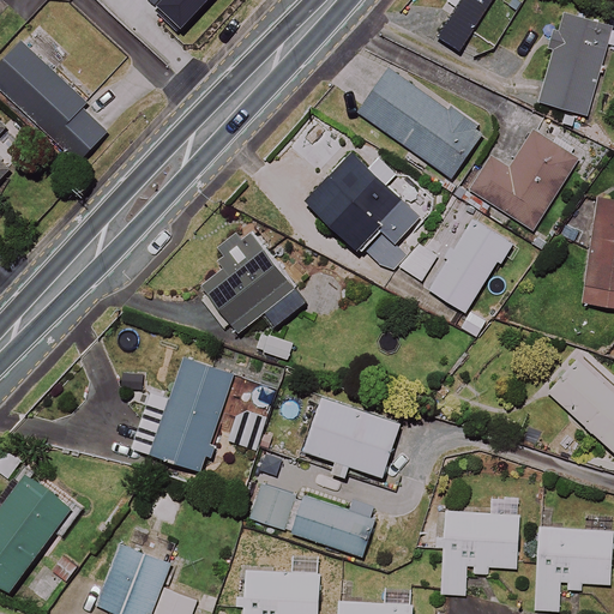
[(163,0),(164,0),(188,22),(206,0),(163,0)]
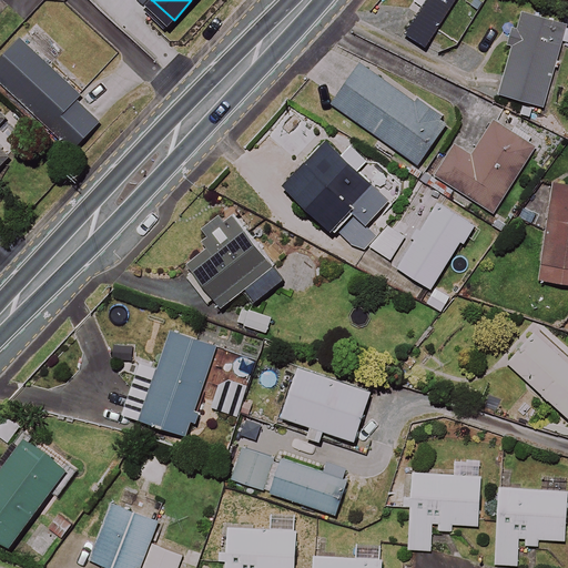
[(556,81),(550,79),(557,60),(561,61),(567,38),(567,27),(527,14),(501,95),(547,110),(556,81)]
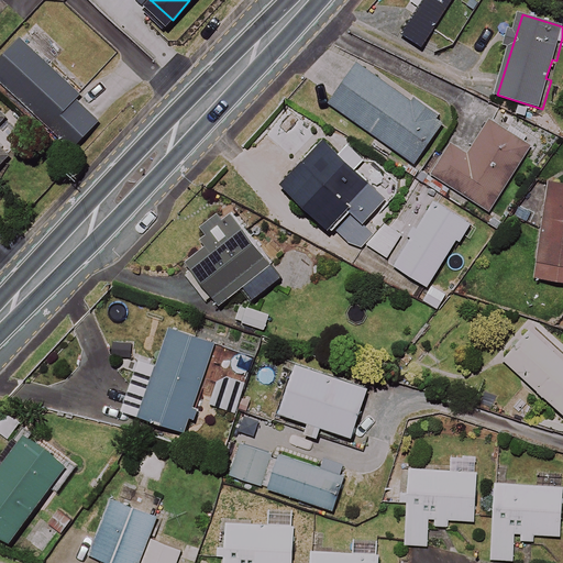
[(83,94),(20,41),(0,63),(0,84),(75,148),(98,121),(76,101),(83,94)]
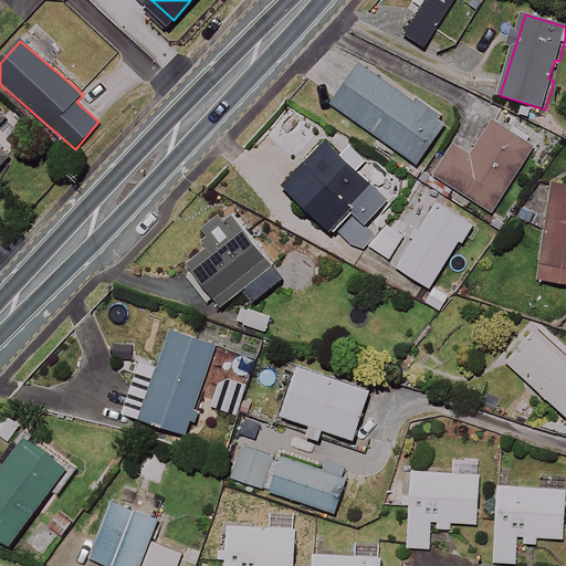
[(446,125),(359,66),(333,106),(418,165),(446,125)]
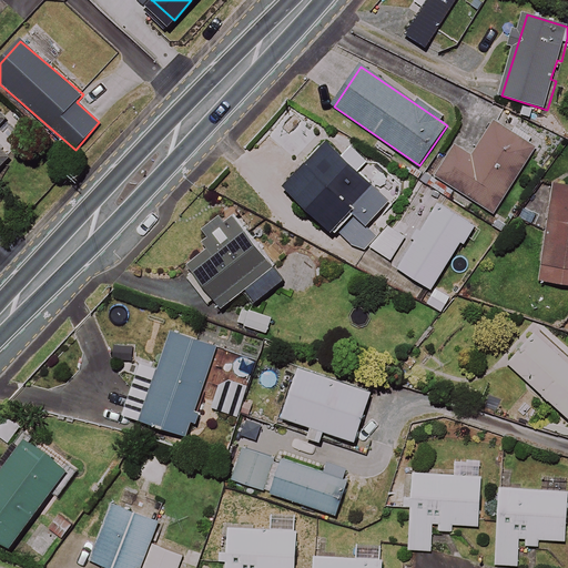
[(0,113),(0,169),(12,156),(0,145),(0,127),(7,120),(0,113)]
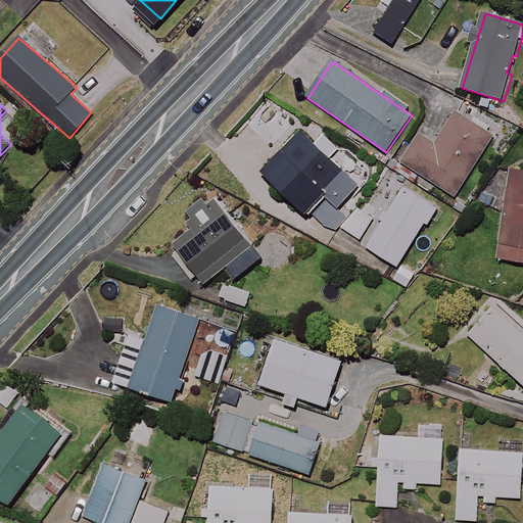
[(418,135),(394,172),(427,192),(433,184),(455,197),(492,137),(456,113),(435,145),(418,135)]
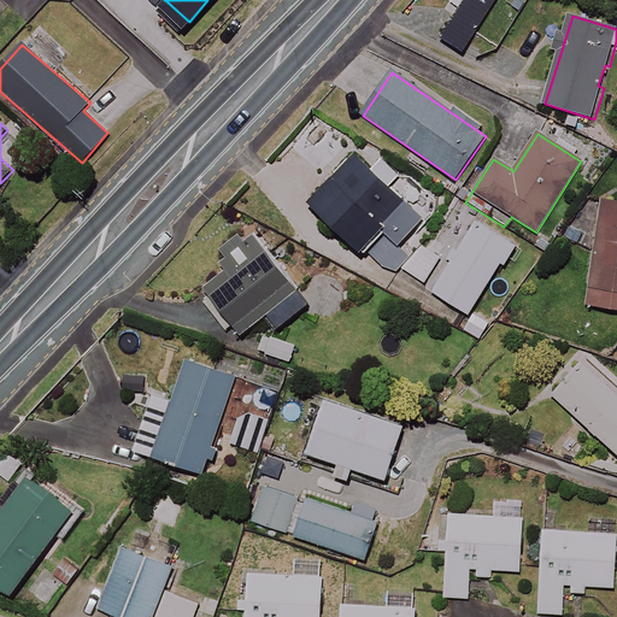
[(309,204),(378,265),(401,268),(415,252),(403,241),(416,225),(400,210),(406,203),(389,187),(401,174),(382,156),(371,168),(354,153),(309,204)]
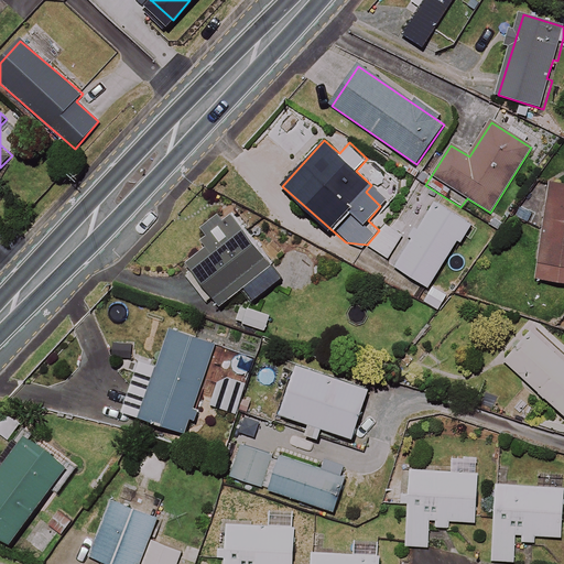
[(563,188),(550,186),(550,191),(545,221),(537,279),(563,282),(563,188)]
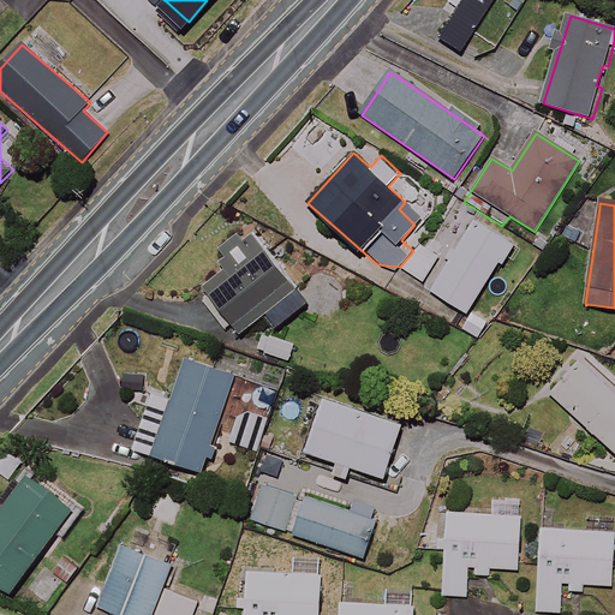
[(431,291),(467,314),(500,263),(503,266),(514,246),(475,221),(431,291)]
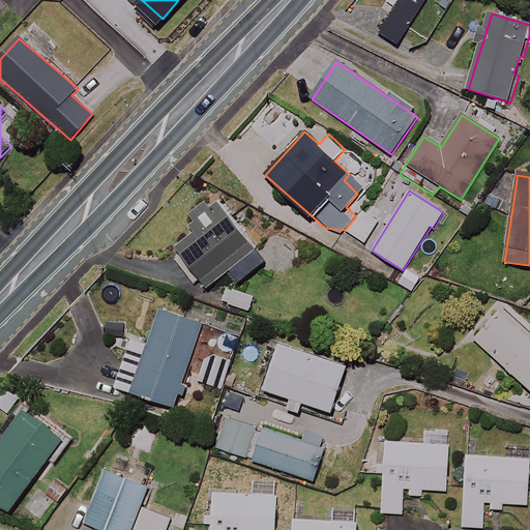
[(264,262),(218,204),(201,217),(204,222),(173,245),(207,289),(227,273),(235,285),(264,262)]
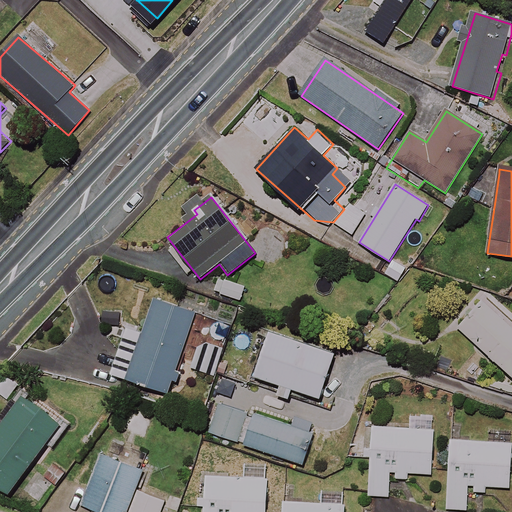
[(336,222),(353,235),(367,216),(351,203),(336,222)]
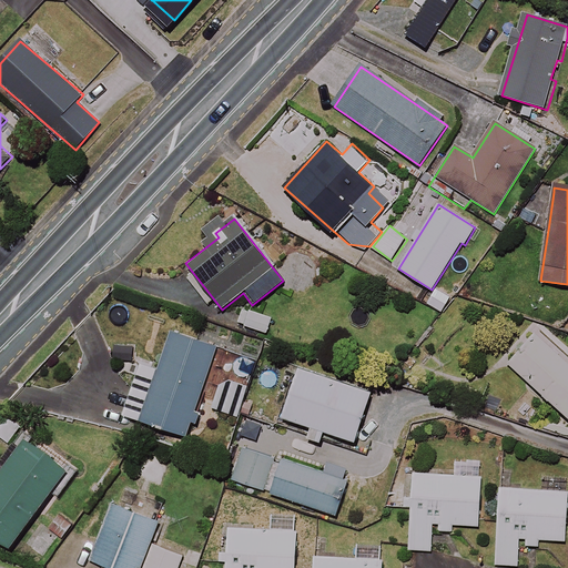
[(567,415),(567,354),(539,328),(508,363),(567,415)]
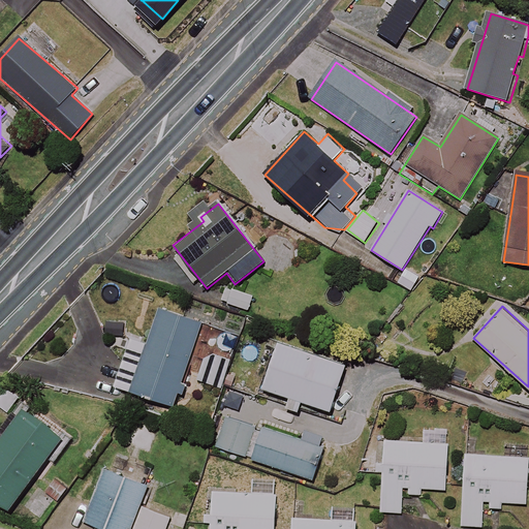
[(203,323),(159,310),(149,343),(131,338),(117,386),(177,405),(203,323)]
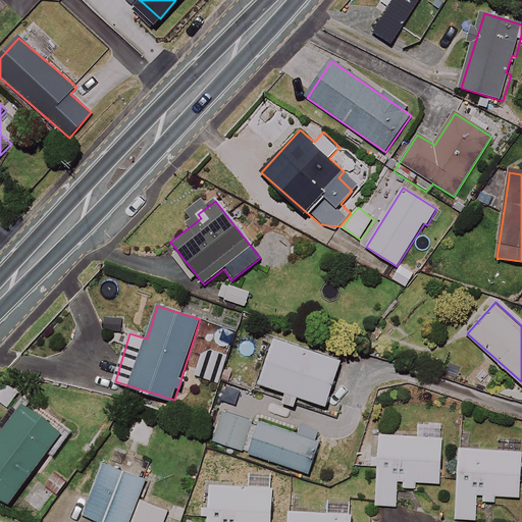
[(343,360),(275,340),(261,384),(286,393),(283,403),(296,407),(299,397),(328,406),(343,360)]
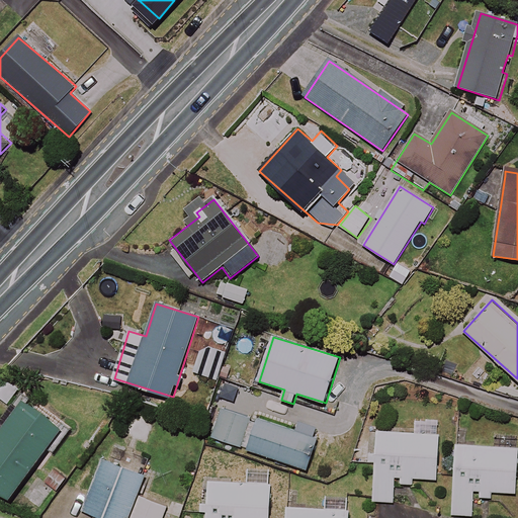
[(20,389),(6,378),(0,387),(0,423),(10,408),(8,407),(20,389)]
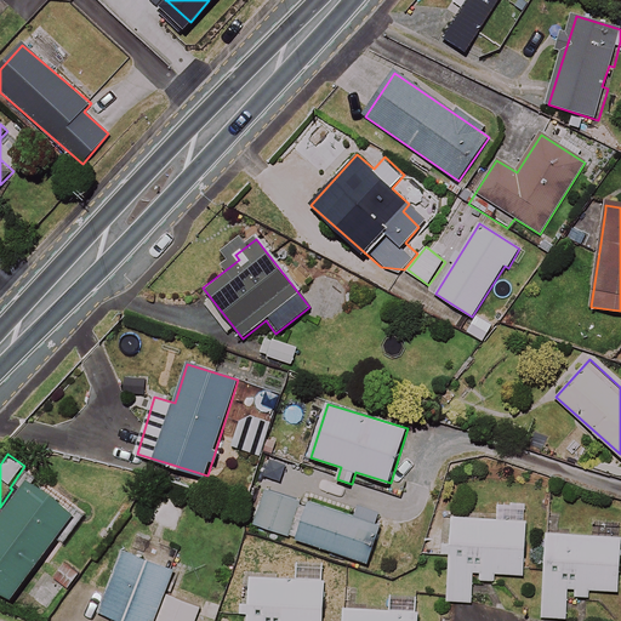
[(0,590),(13,599),(57,537),(64,542),(81,517),(30,480),(0,522),(0,590)]
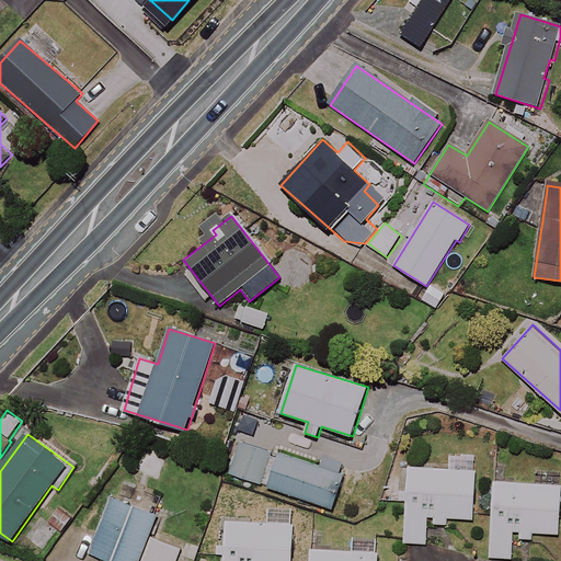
[(271,454),(241,444),(231,474),(262,483),(271,454)]
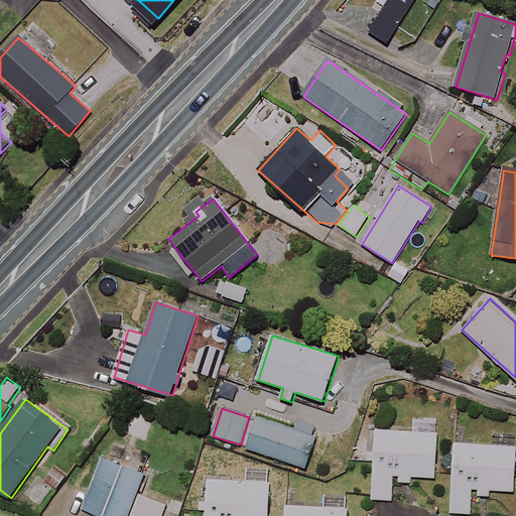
[(316,437),(255,417),(245,447),(306,468),(316,437)]
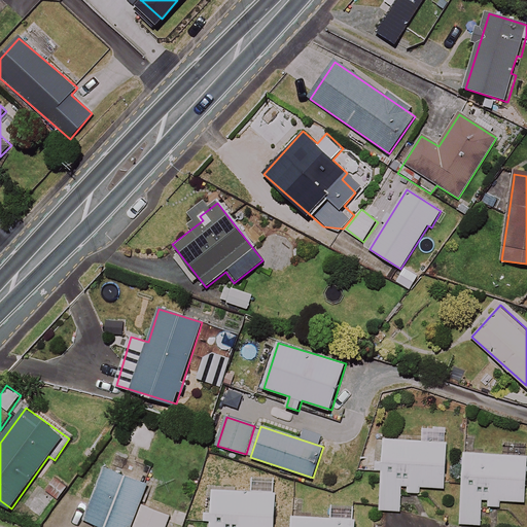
[(400,512),(402,485),(410,485),(409,493),(421,493),(421,488),(444,489),(446,444),(383,441),(379,511),(400,512)]
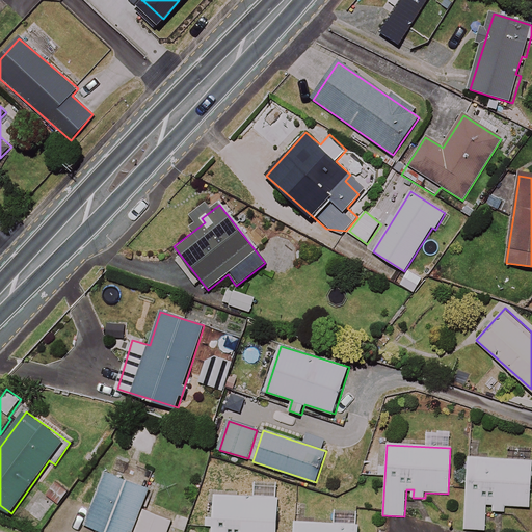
[(531,466),(531,462),(468,457),(461,530),(484,531),(486,511),(505,512),(506,506),(529,508),(531,466)]
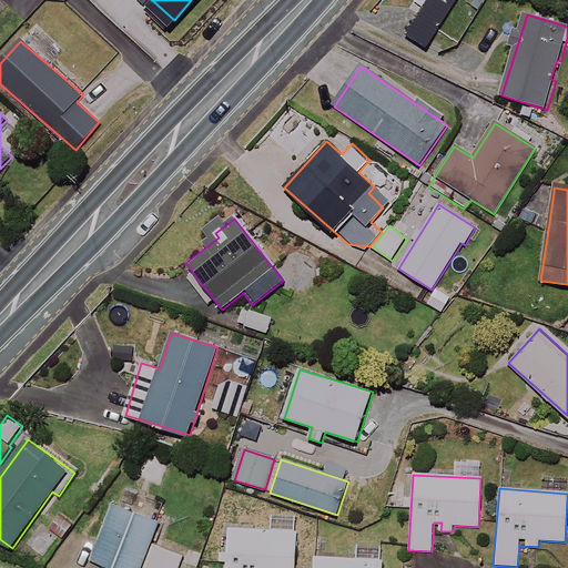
[(101,567),(139,567),(158,521),(154,520),(159,510),(139,503),(135,513),(112,504),(92,559),(103,564),(101,567)]
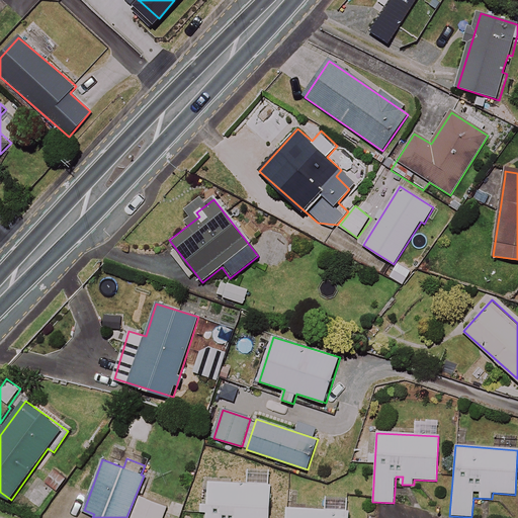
[(267,517),(270,487),(203,480),(201,505),(206,517),(267,517)]
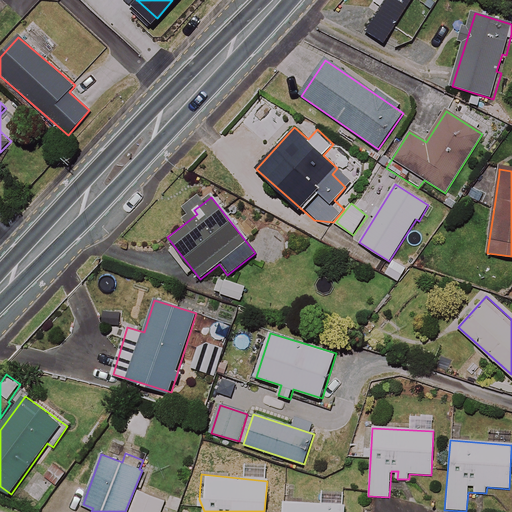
[(160,511),(164,501),(137,491),(129,511),(160,511)]
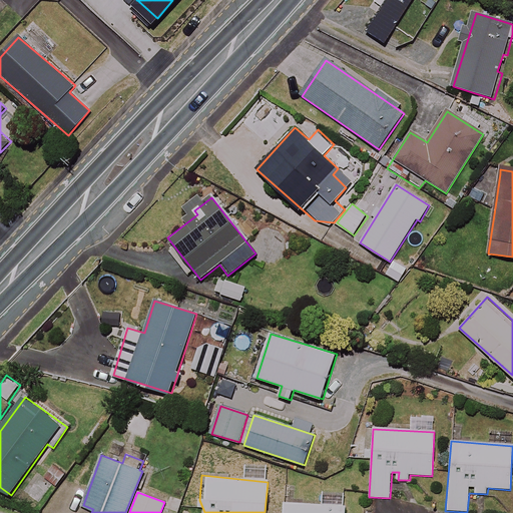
[(344,512),(346,493),(323,492),(322,504),(283,502),(282,512),(344,512)]
